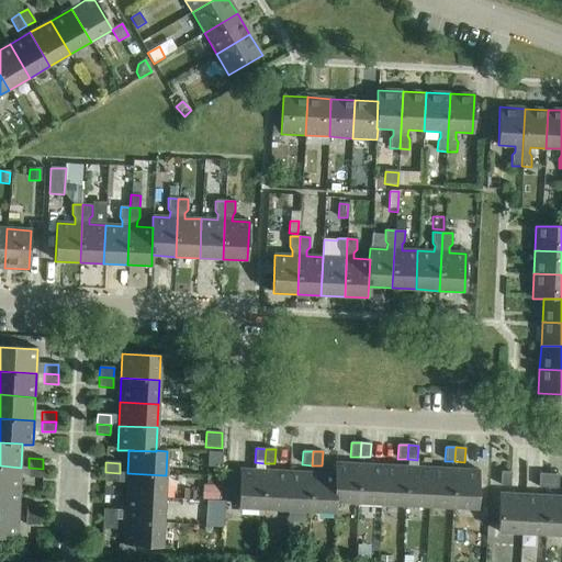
[(336,463),(335,474),(336,474),(334,502),(335,502),(358,503),(360,464),(336,463)]
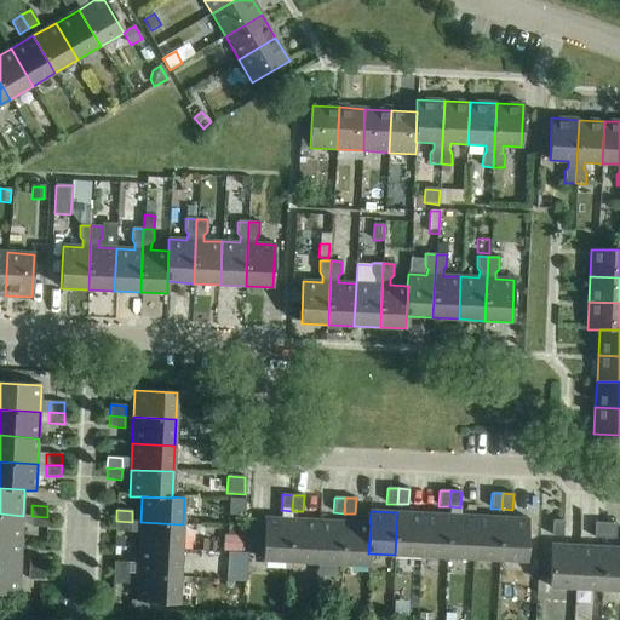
[(423,514),(397,512),(395,555),(422,556),(423,514)]
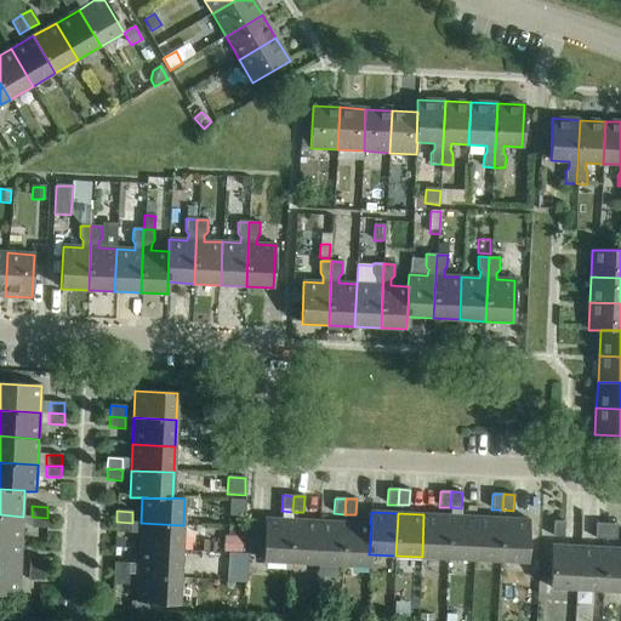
[(0,514),(0,541),(22,542),(23,517),(0,514)]
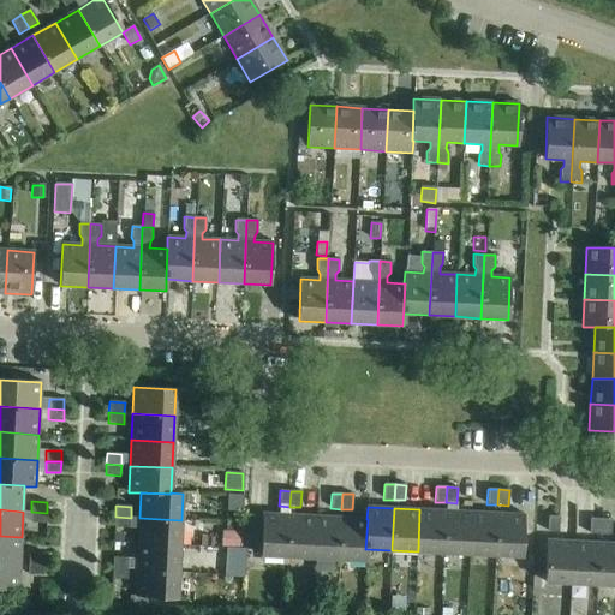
[(446,511),(419,509),(418,551),(443,554),(446,511)]
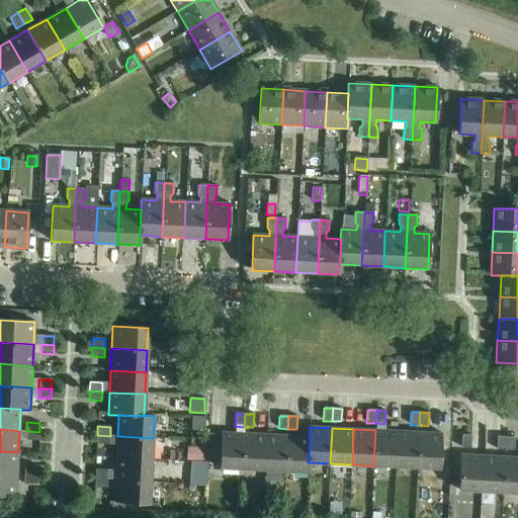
[(398,432),(375,430),(373,466),(396,467),(398,432)]
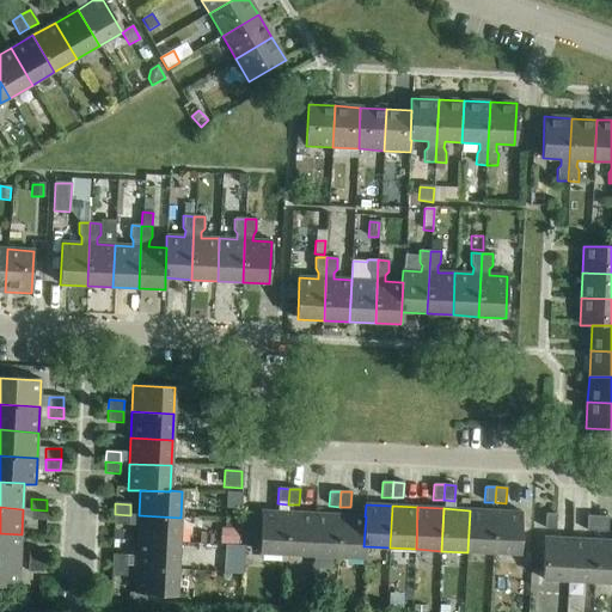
[(47,510),(31,509),(30,520),(46,521),(47,510)]
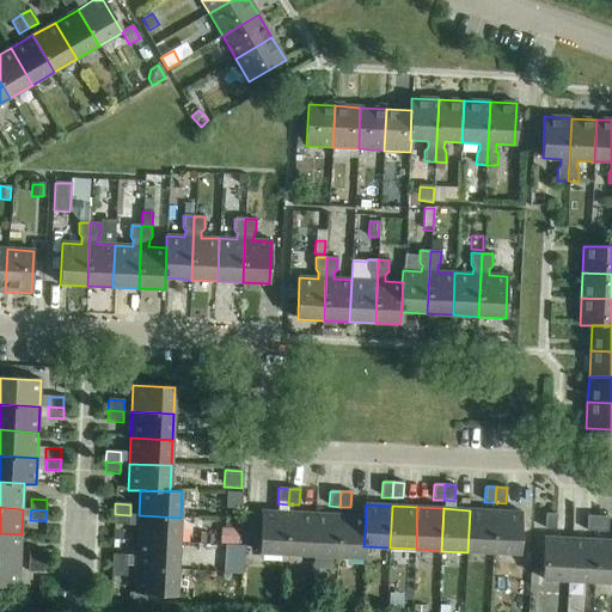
[(495,512),(470,510),(467,552),(493,554),(495,512)]
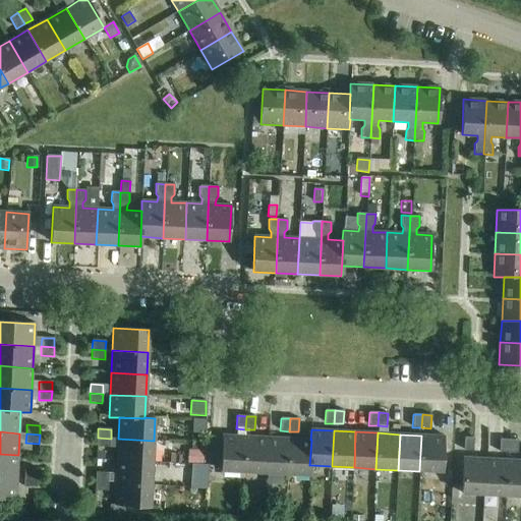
[(243,472),(245,437),(223,436),(223,438),(210,437),(209,466),(221,466),(221,471),(243,472)]
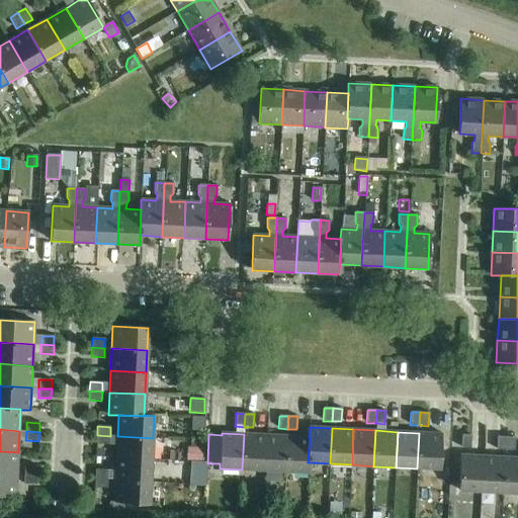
[(441,434),(419,433),(417,468),(439,469),(441,434)]
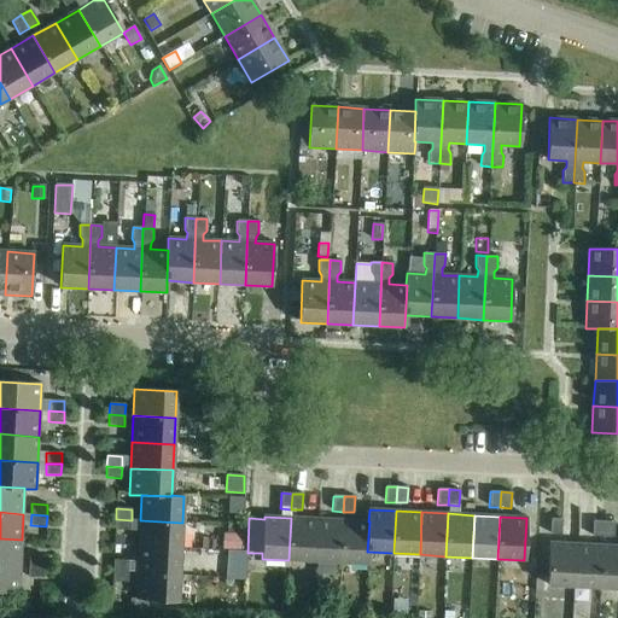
[(316,519),(291,518),(289,560),(315,561),(316,519)]
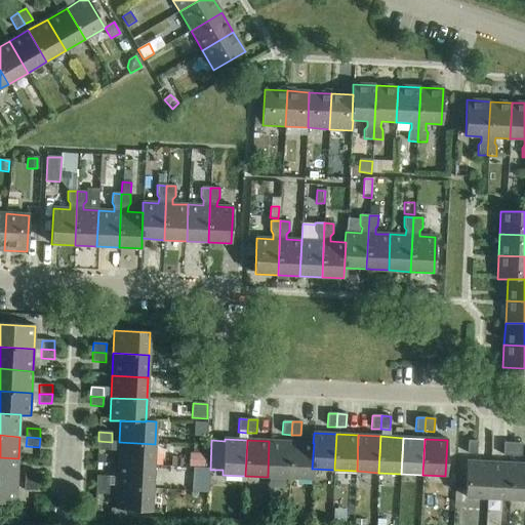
[(112,442),(98,441),(97,450),(111,451),(112,442)]
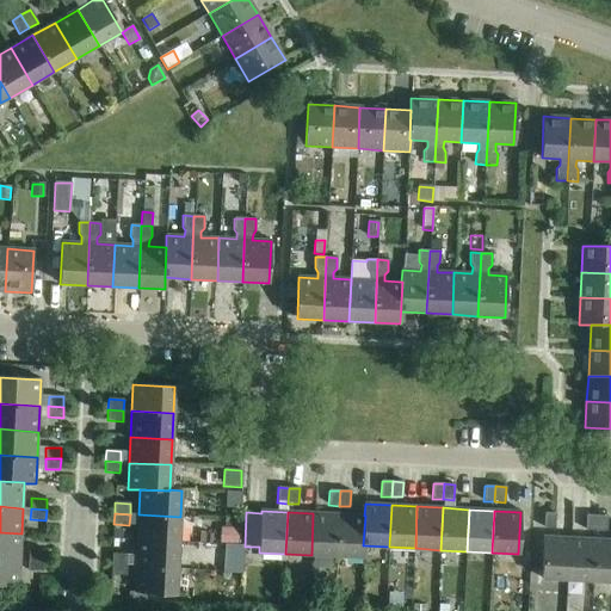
[(339,514),(313,513),(312,555),(337,556),(339,514)]
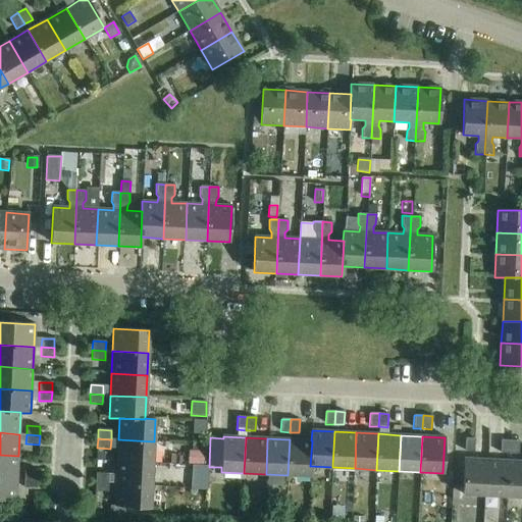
[(465,452),(474,452),(474,438),(465,438),(465,452)]
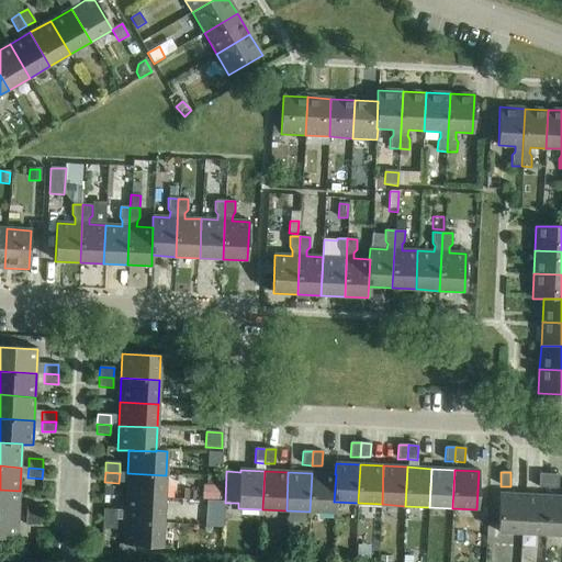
[(127,473),(126,497),(165,499),(166,475),(127,473)]
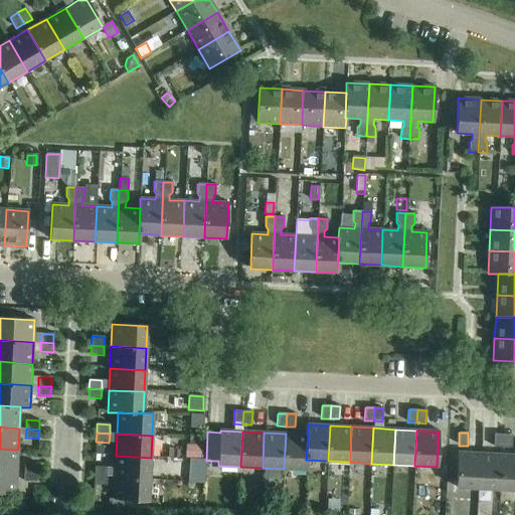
[(308,435),(307,435),(286,434),(284,469),(306,470),(307,460),(306,460),(308,435)]
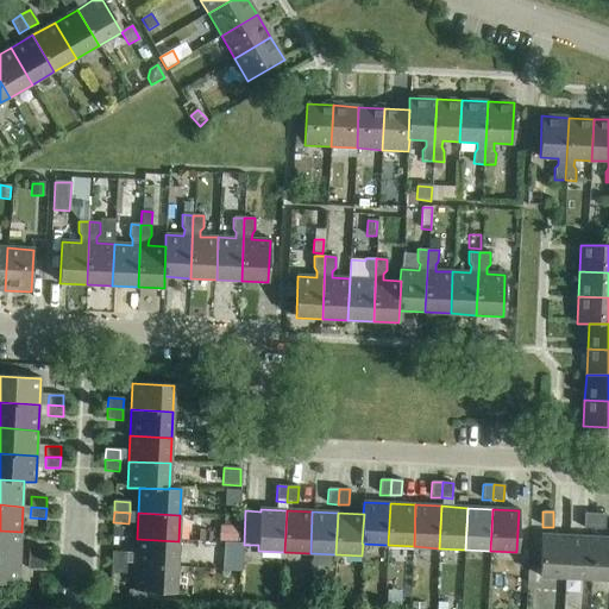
[(583,528),(594,529),(595,514),(584,513),(583,528)]
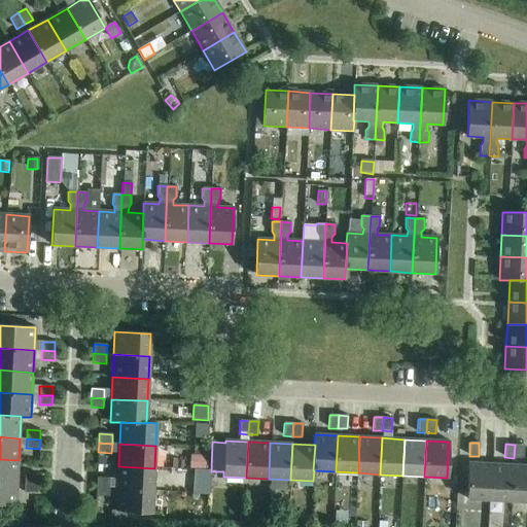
[(515,445),(514,458),(523,458),(524,445),(515,445)]
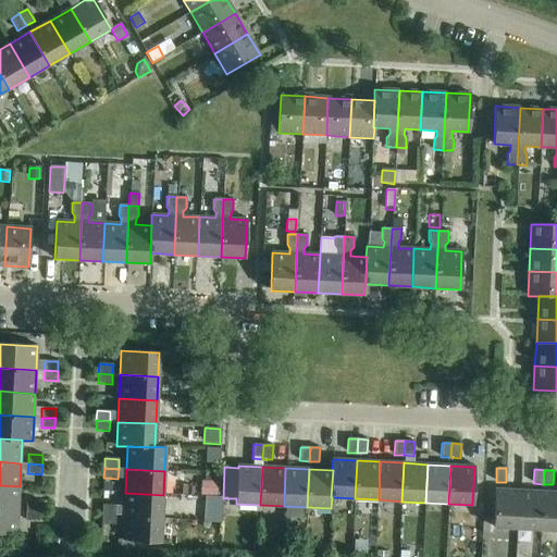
[(218,496),(218,482),(201,481),(200,495),(218,496)]
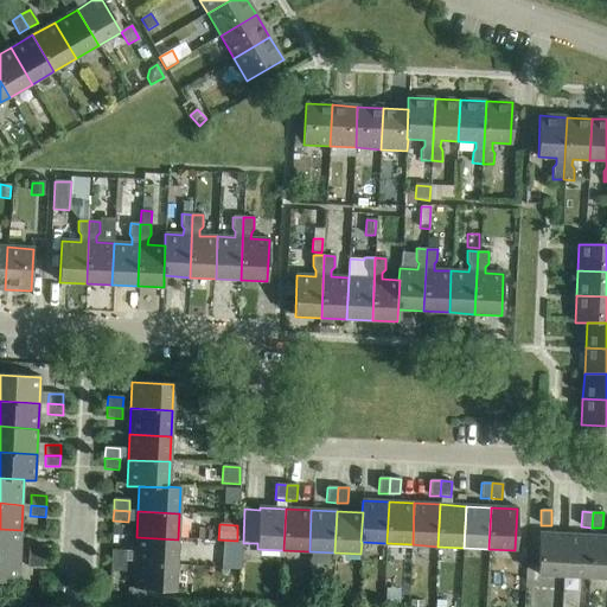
[(0,529),(0,555),(20,556),(21,530),(0,529)]
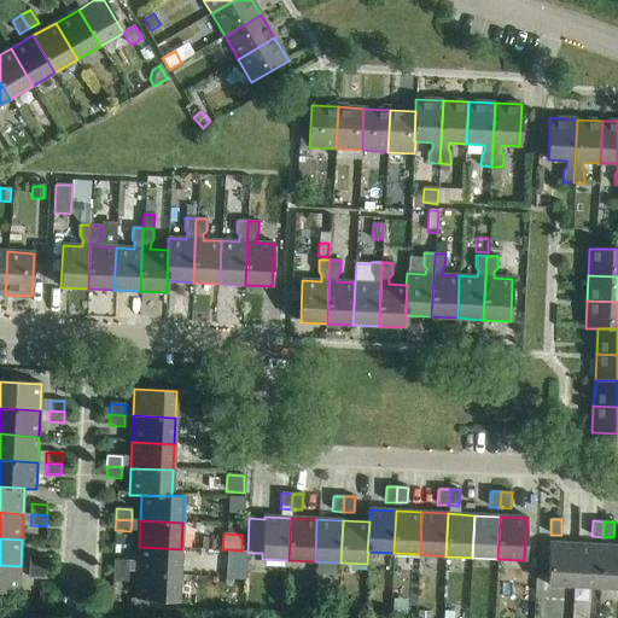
[(547,586),(575,587),(576,544),(549,543),(547,586)]
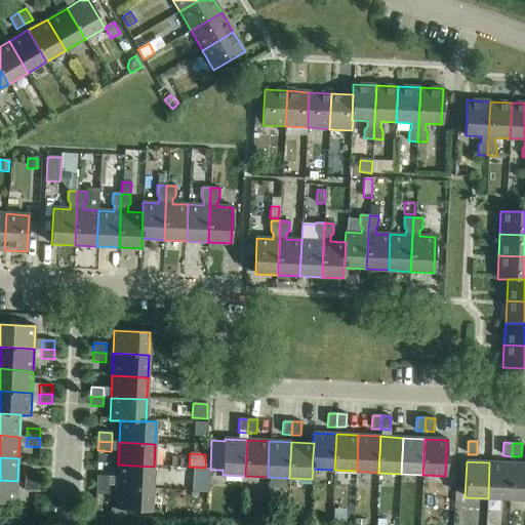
[(488,498),(510,499),(512,463),(489,462),(488,498)]
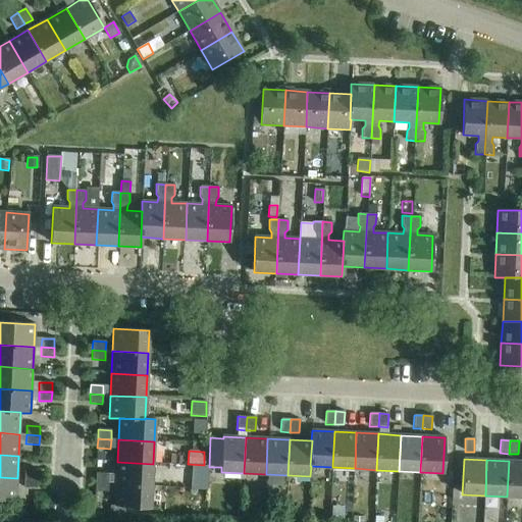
[(507,497),(521,497),(521,461),(509,461),(507,497)]
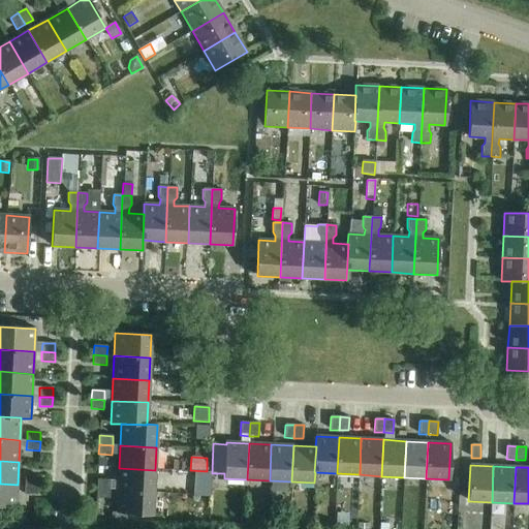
[(119,468),(118,490),(154,492),(155,470),(119,468)]
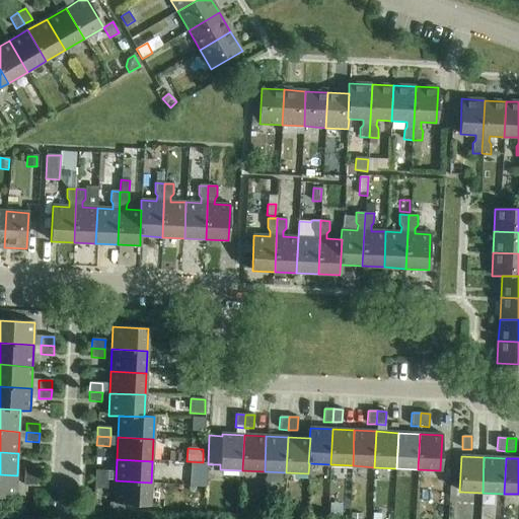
[(24,466),(24,475),(38,476),(38,467),(24,466)]
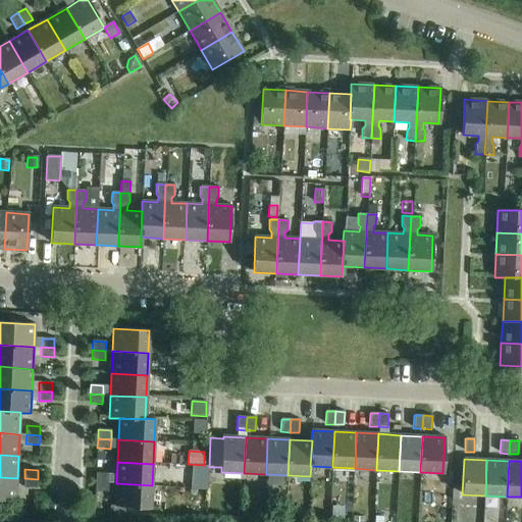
[(96,473),(96,482),(108,483),(109,474),(96,473)]
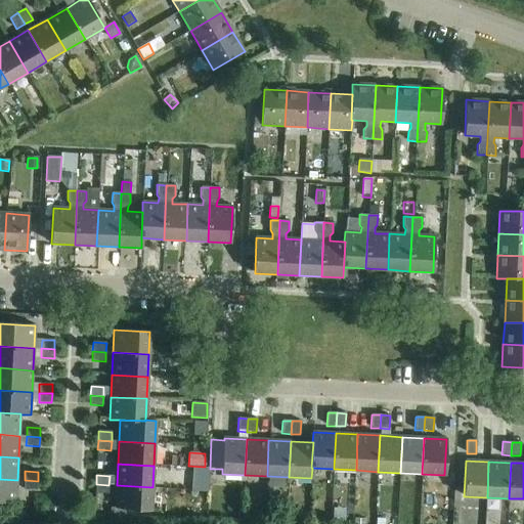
[(17,480),(0,479),(0,501),(15,503),(17,480)]
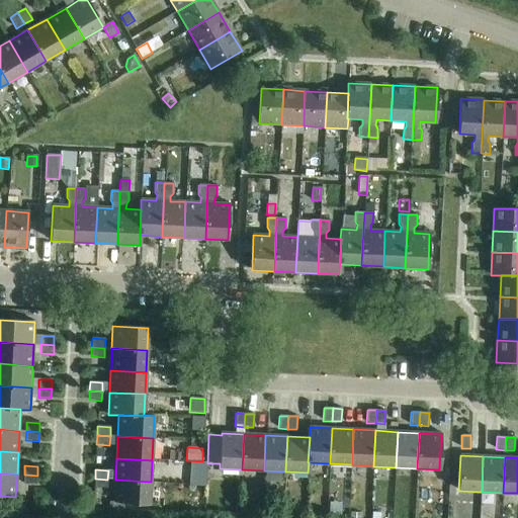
[(37,476),(24,475),(23,484),(36,485),(37,476)]
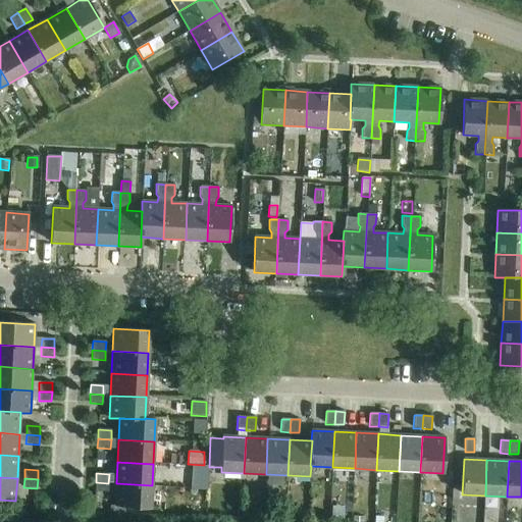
[(108,483),(96,482),(95,491),(108,492),(108,483)]
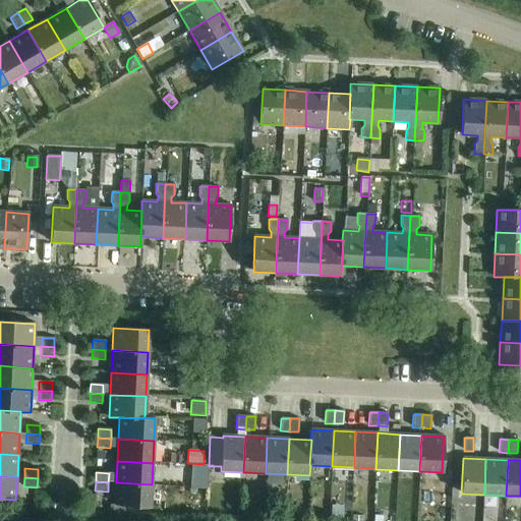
[(152,484),(116,482),(115,506),(151,507),(152,484)]
